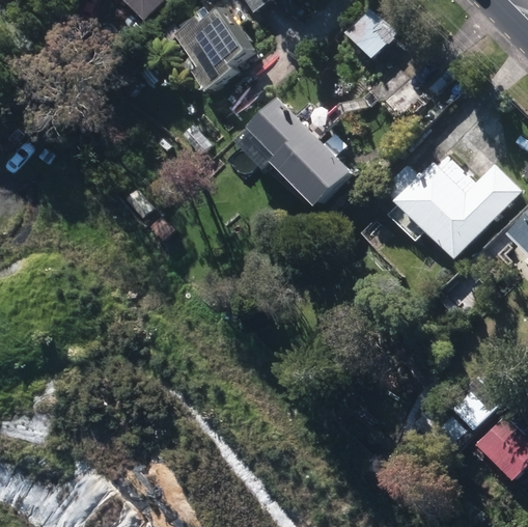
[(122,0),(144,20),(163,0),(122,0)]
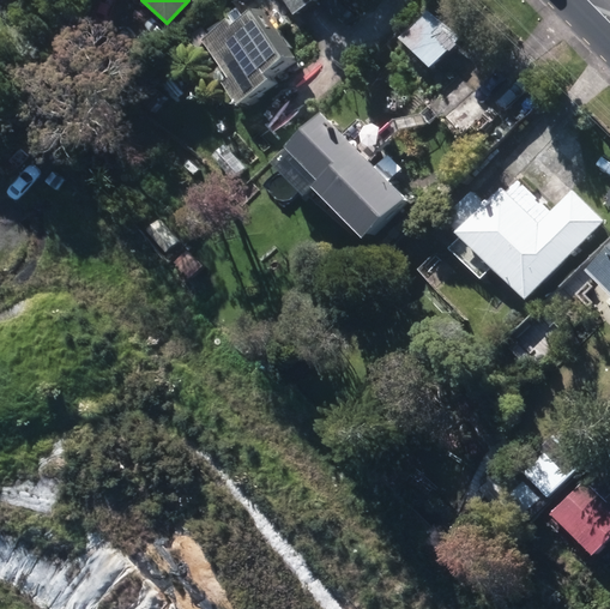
[(283,0),(293,14),(313,0),(283,0)]
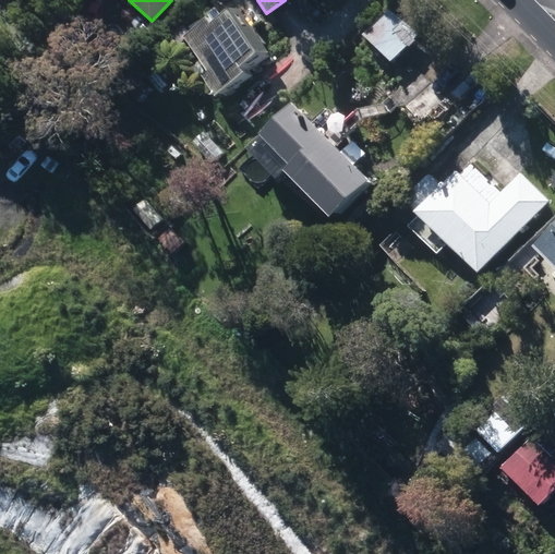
[(200,74),(214,94),(244,73),(240,67),(258,53),(228,10),(220,15),(214,7),(203,13),(206,19),(181,35),(205,71),(200,74)]
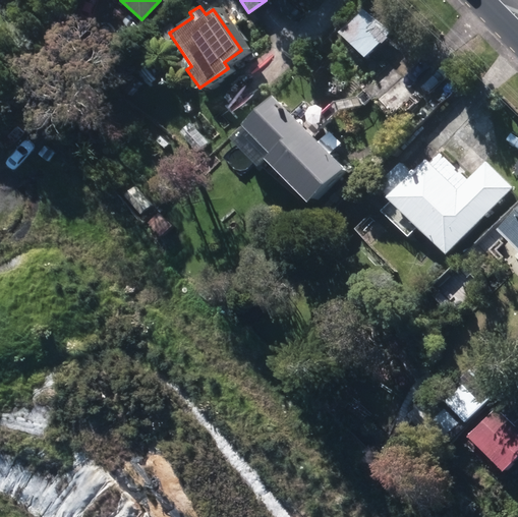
[(338,33),(364,57),(388,32),(362,7),(338,33)]
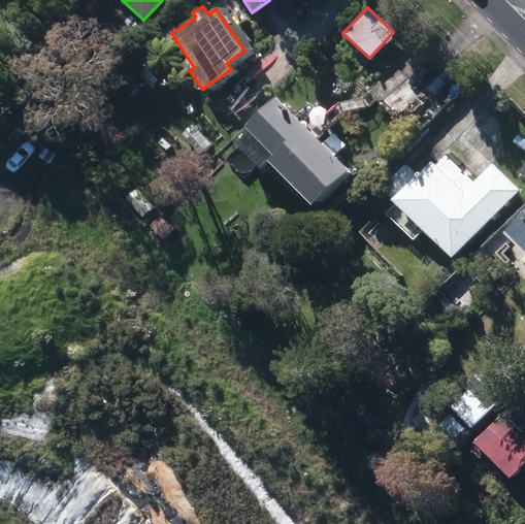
[(373,102),(402,130),(430,103),(402,74),(373,102)]
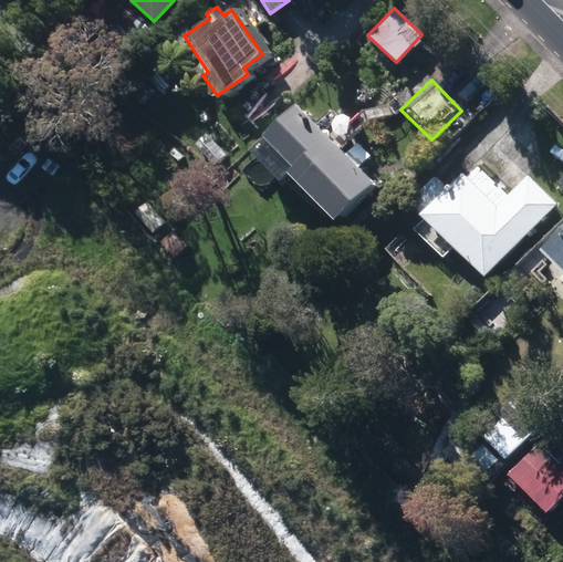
[(290,174),(337,221),(375,183),(294,103),(263,134),(268,138),(257,149),(273,166),(285,155),(296,166),(290,174)]
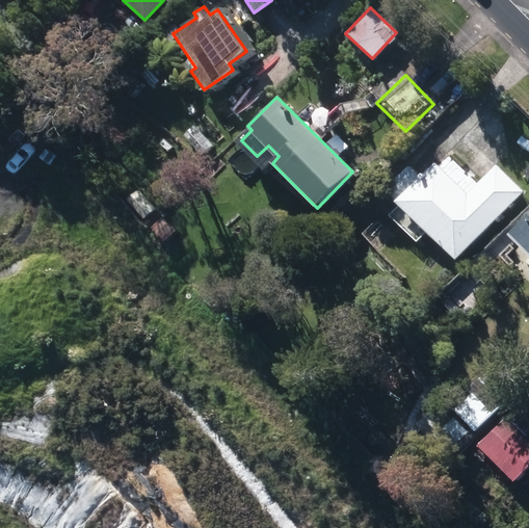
[(384,187),(455,259),(524,191),(495,163),(475,183),(447,155),(437,166),(433,163),(419,177),(407,164),(384,187)]
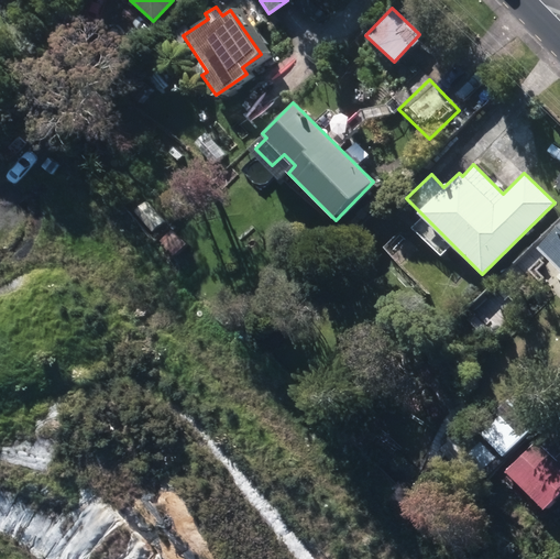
[(559,225),(537,249),(559,272),(559,225)]
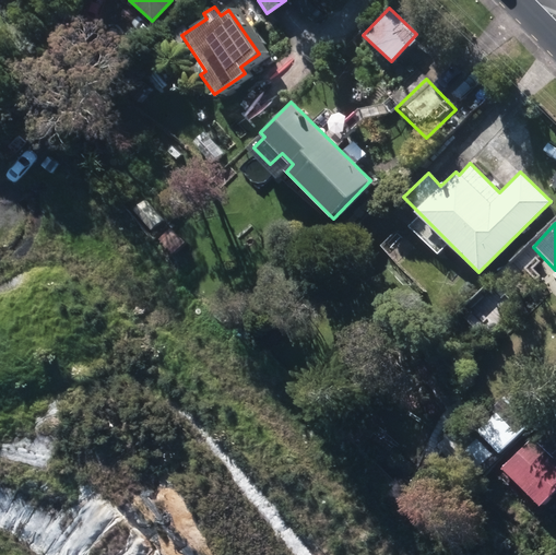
[(157,238),(174,255),(186,241),(169,226),(157,238)]
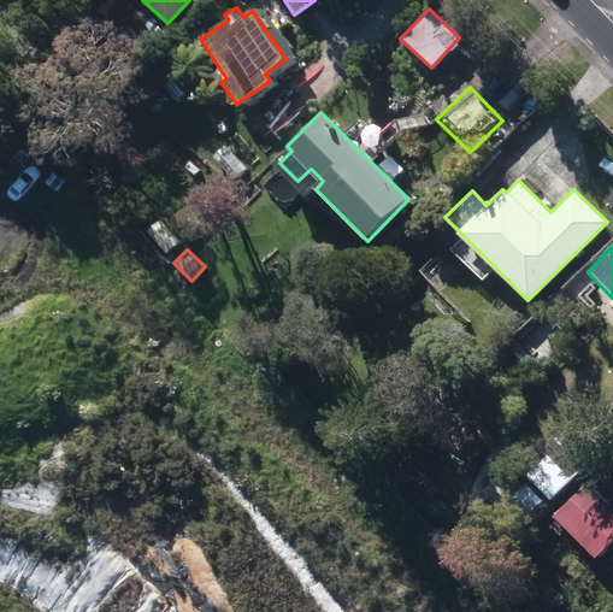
[(525,477),(543,496),(561,481),(564,483),(583,466),(563,443),(525,477)]
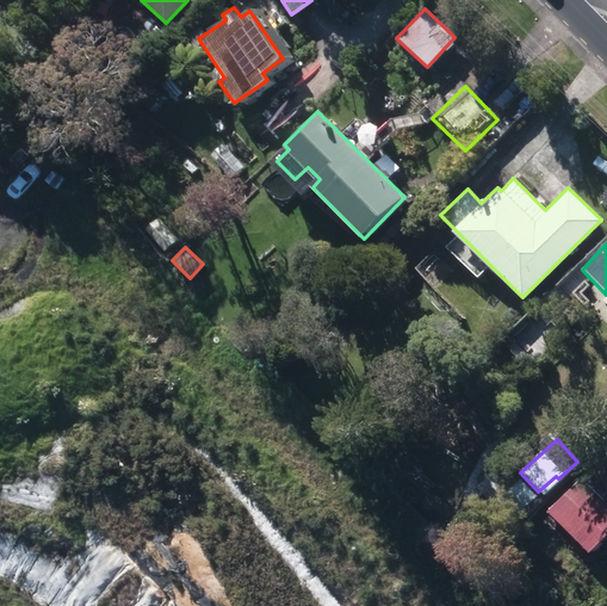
[(501,499),(514,513),(533,495),(506,467),(482,490),(495,505),(501,499)]
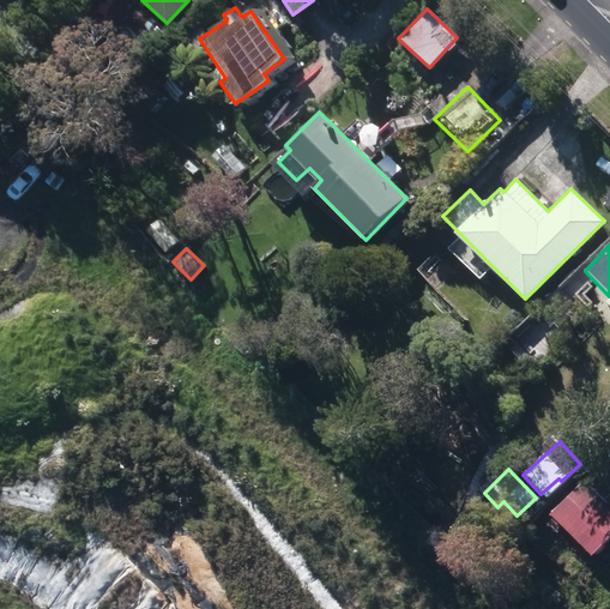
[(557,525),(589,555),(609,534),(609,471),(593,489),(583,478),(539,520),(551,532),(557,525)]
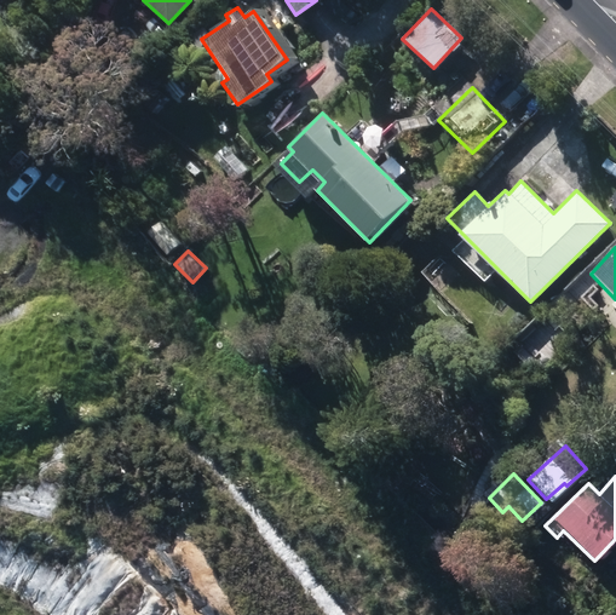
[(445,536),(453,545),(475,524),(467,517),(445,536)]
